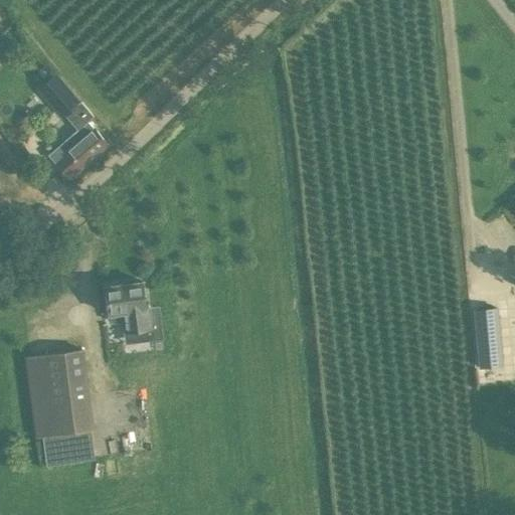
[(90,121),(94,118),(57,74),(42,88),(78,131),(90,121)]
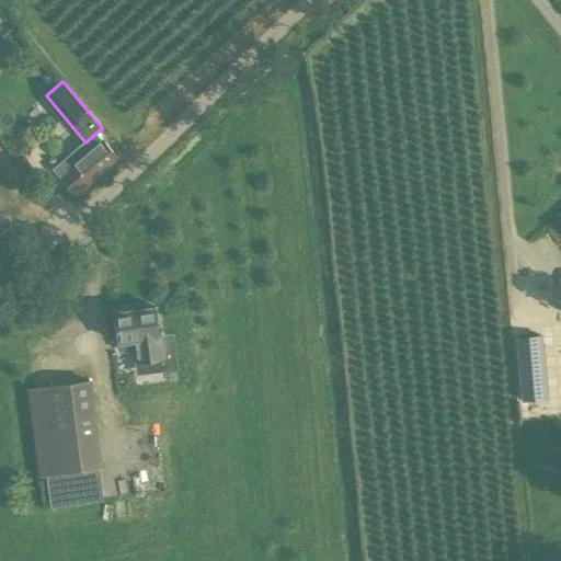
[(78,192),(104,169),(119,156),(98,132),(68,158),(73,164),(63,174),(78,192)]
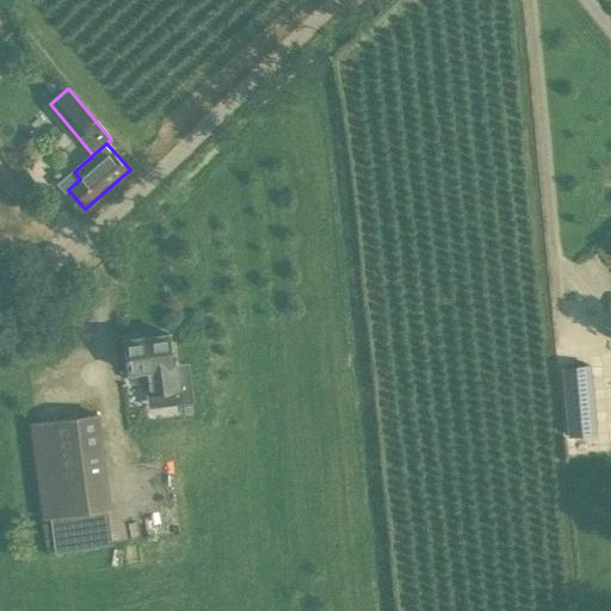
[(148,371),(150,393),(179,389),(172,335),(129,341),(133,374),(148,371)]
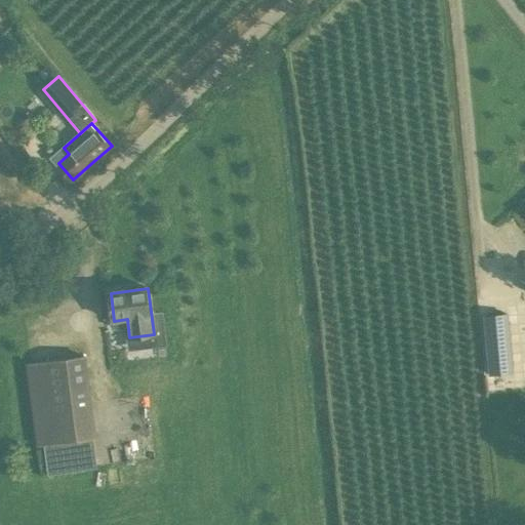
[(486,311),(487,371),(508,371),(507,311),(486,311)]
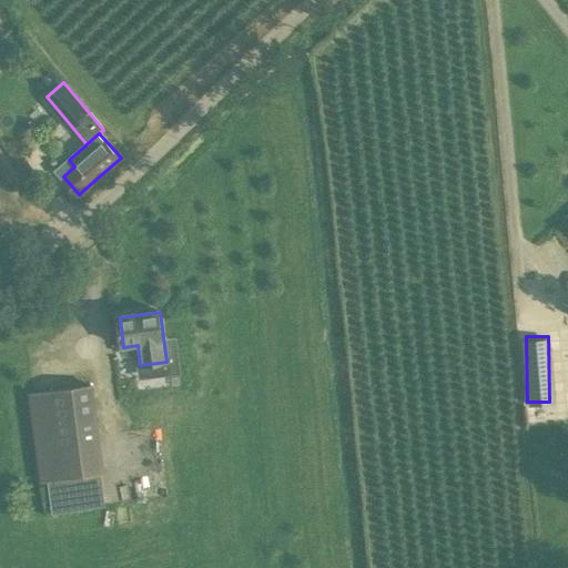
[(44,482),(104,473),(92,385),(32,393),(44,482)]
